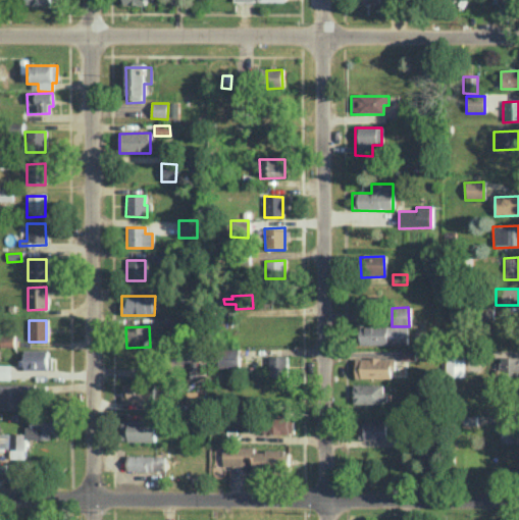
[(406,327),(359,328),(359,346),(406,345),(406,327)]
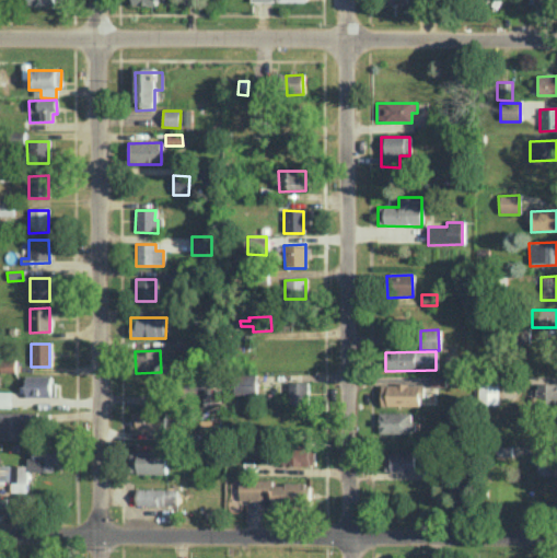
[(232,378),(233,397),(255,395),(254,375),(232,378)]
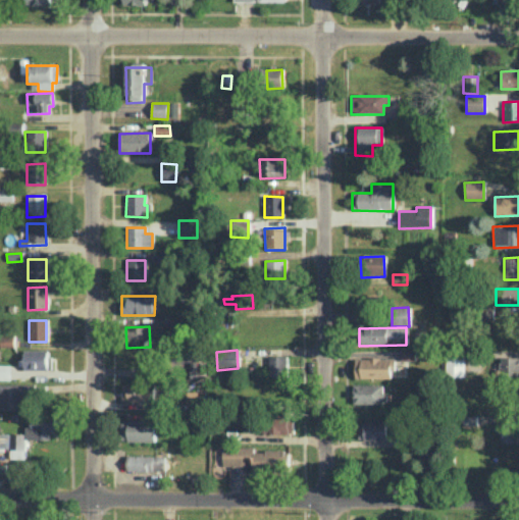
[(47,371),(46,352),(22,352),(23,372),(47,371)]
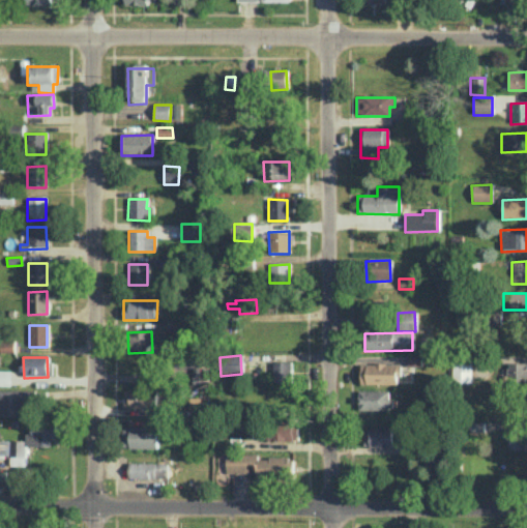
[(419,367),(419,357),(406,358),(406,368),(419,367)]
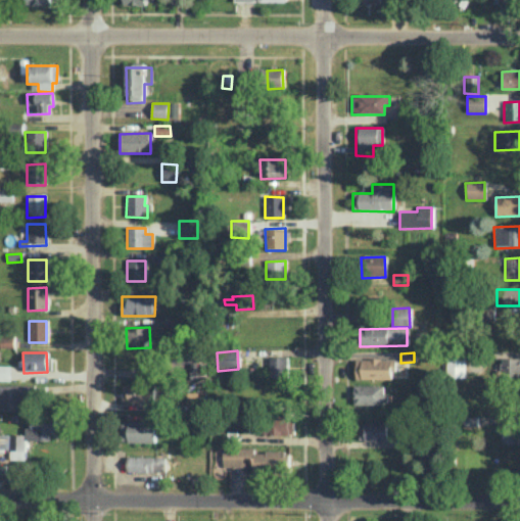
[(464,379),(464,356),(444,357),(445,379),(464,379)]
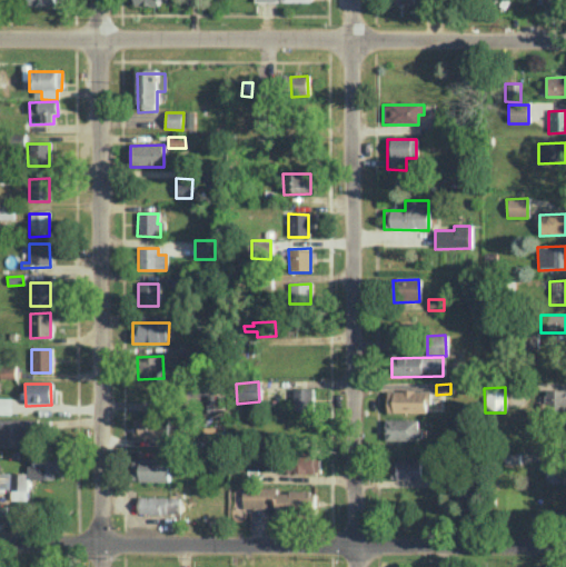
[(219,415),(220,389),(206,389),(205,414),(219,415)]
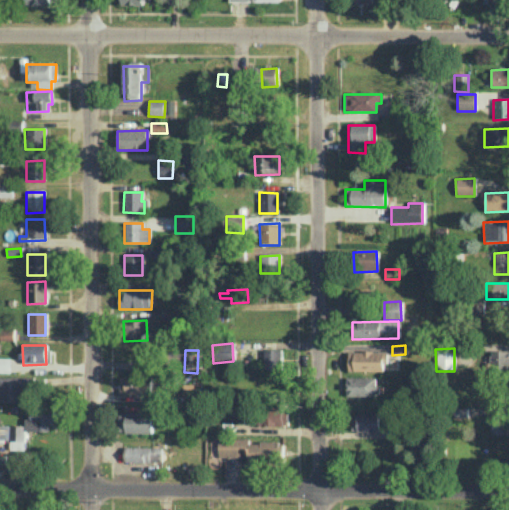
[(262,371),(280,371),(279,350),(262,351),(262,371)]
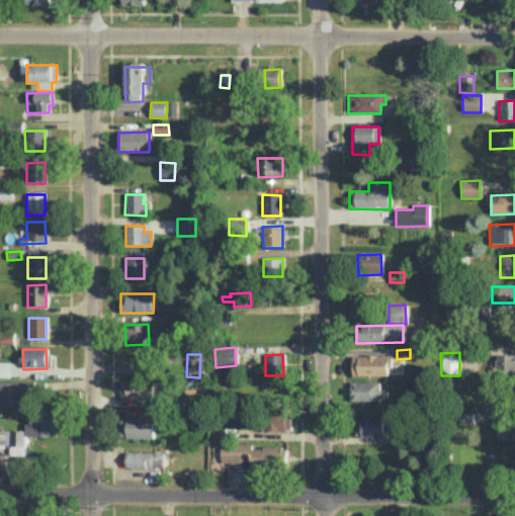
[(512,355),(496,356),(496,375),(514,374),(514,362),(512,363),(512,355)]
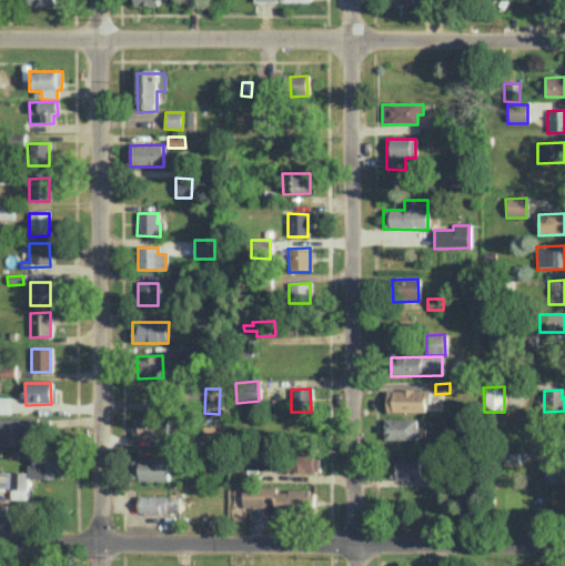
[(424,413),(424,391),(384,392),(385,413),(424,413)]
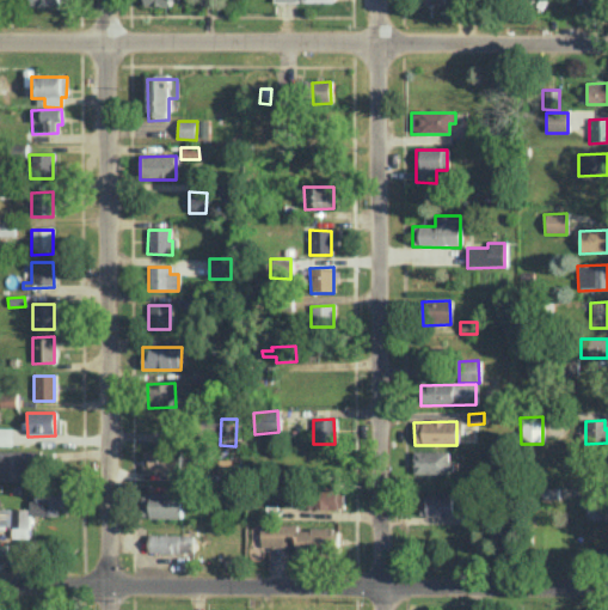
[(0,446),(10,446),(11,431),(0,429),(0,446)]
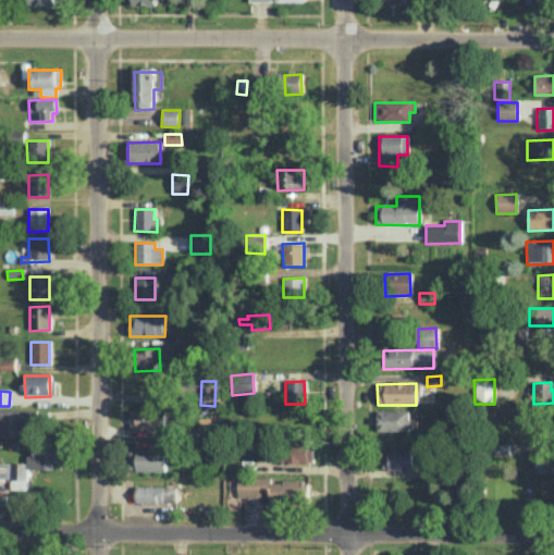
[(0,439),(20,440),(21,422),(35,423),(35,411),(0,410),(0,439)]
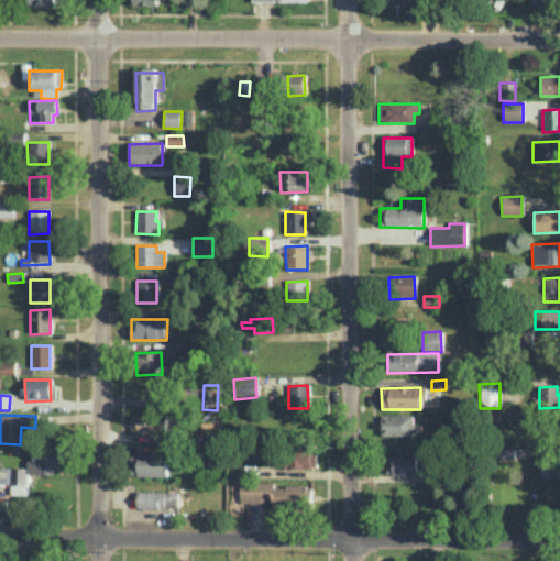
[(131,415),(130,435),(166,435),(166,416),(131,415)]
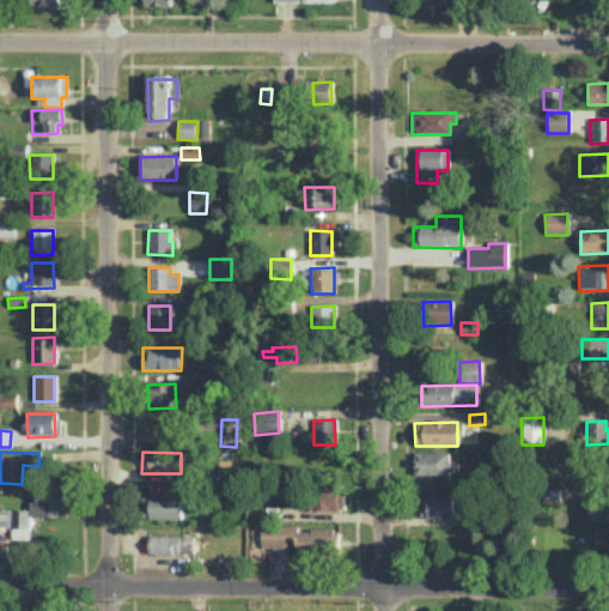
[(412,476),(449,476),(450,454),(413,453),(412,476)]
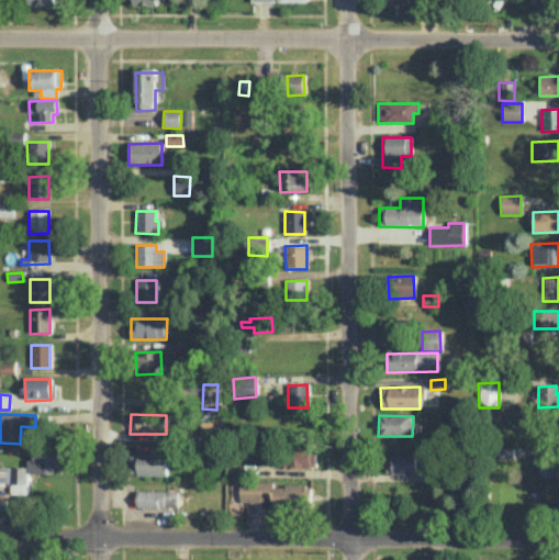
[(214,422),(200,422),(200,444),(215,444),(214,422)]
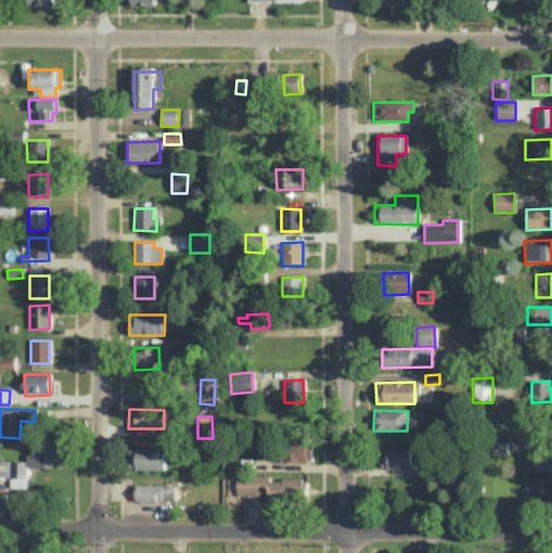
[(278,463),(309,464),(310,444),(279,442),(278,463)]
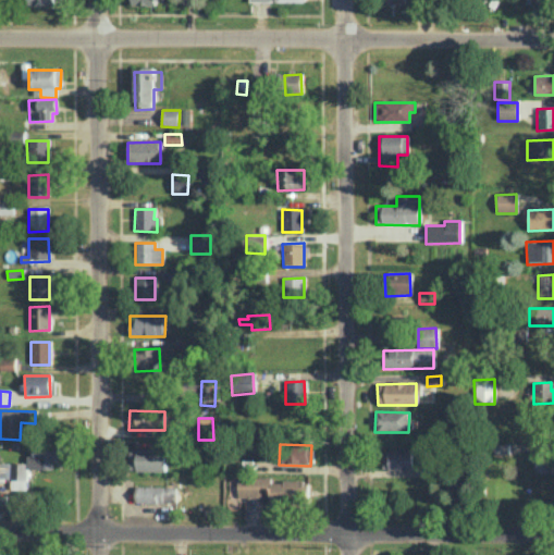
[(26,470),(52,471),(53,460),(58,460),(59,447),(26,446),(26,470)]
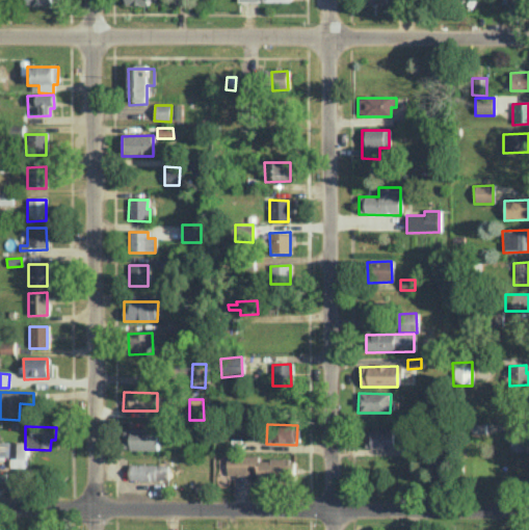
[(157,430),(122,429),(122,451),(157,451),(157,430)]
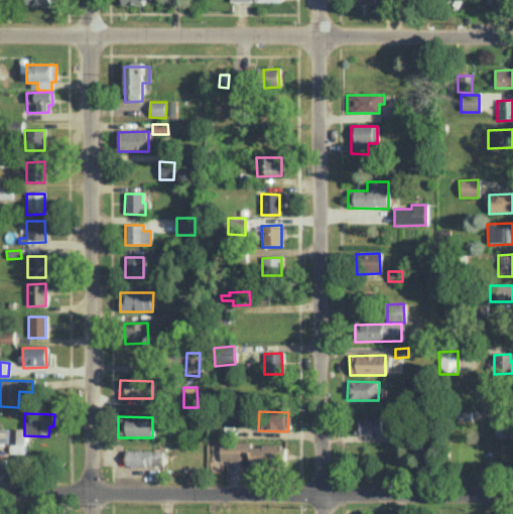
[(380,435),(380,417),(358,417),(358,435),(380,435)]
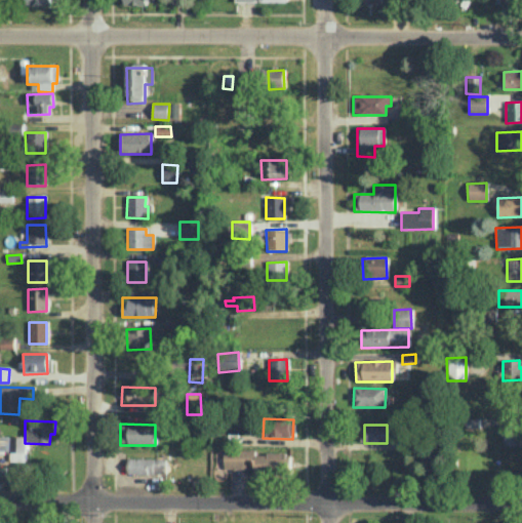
[(502,447),(519,447),(519,425),(500,425),(502,447)]
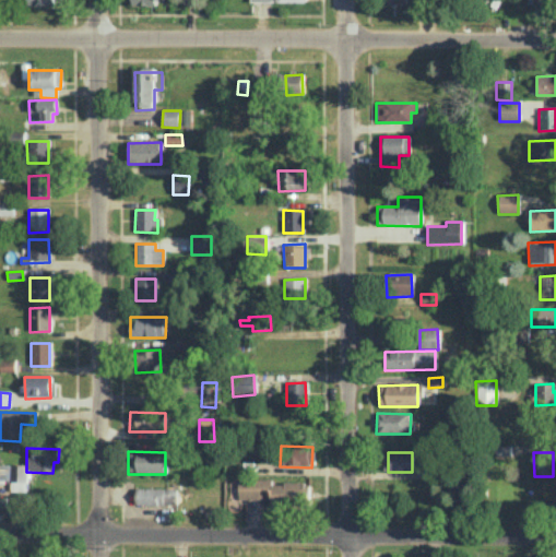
[(10,492),(24,493),(25,466),(0,465),(0,482),(10,482),(10,492)]
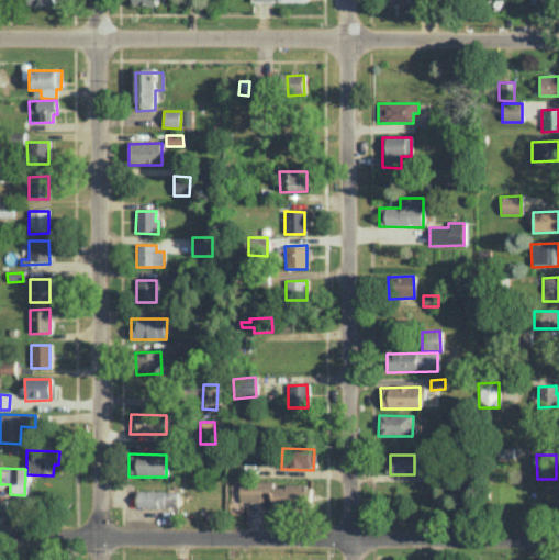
[(270,510),(310,508),(309,486),(271,486),(271,482),(237,482),(238,504),(270,503),(270,510)]
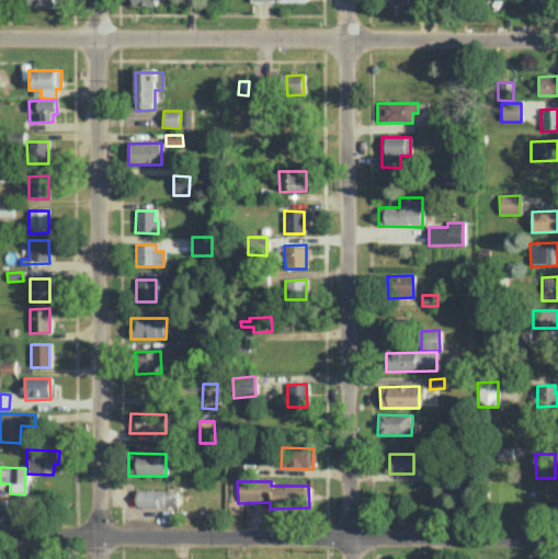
[(162,508),(163,491),(137,490),(136,506),(162,508)]
